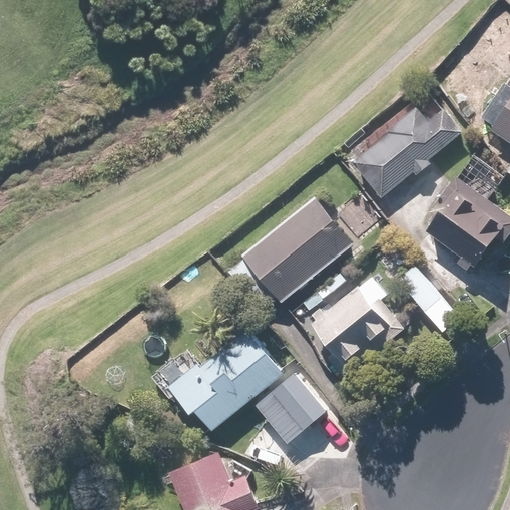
[(509,12),(508,11),(484,42),(509,62),(509,12)]
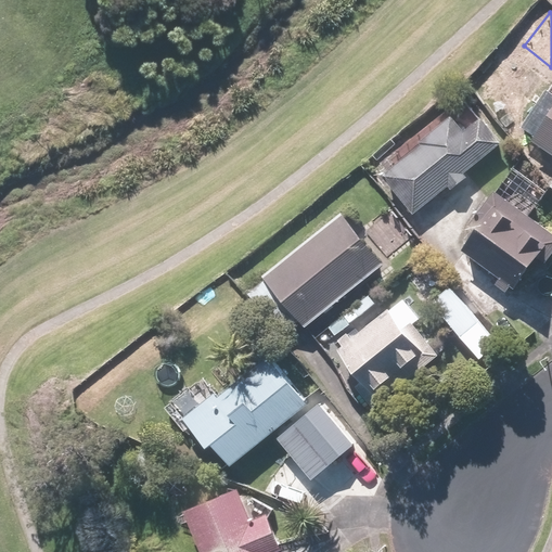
[(551,107),(529,141),(551,155),(551,107)]
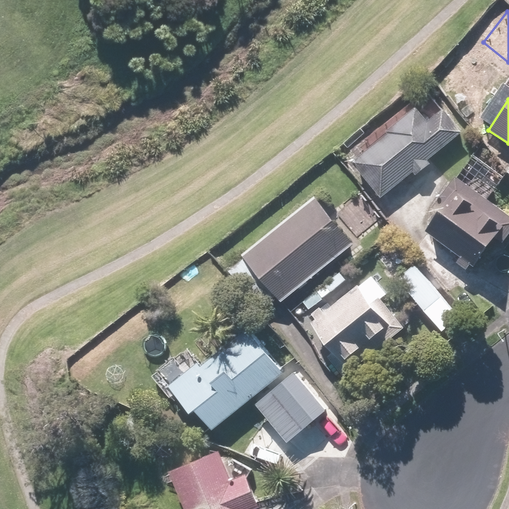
[(428,122),(416,108),(351,163),(380,197),(412,171),(417,178),(432,165),(429,160),(464,132),(444,108),(428,122)]
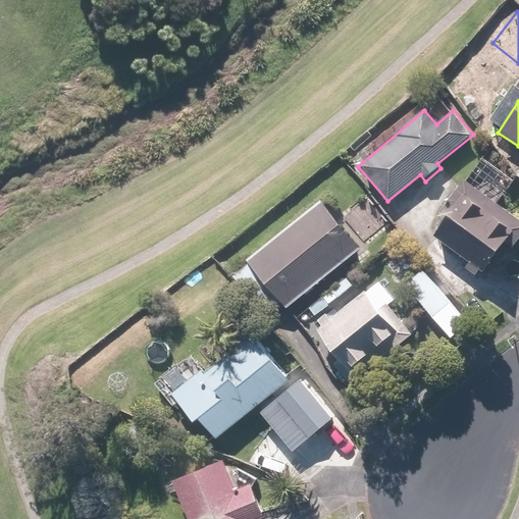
[(518,217),(466,184),(430,237),(483,272),(505,239),(514,245),(518,238),(518,217)]
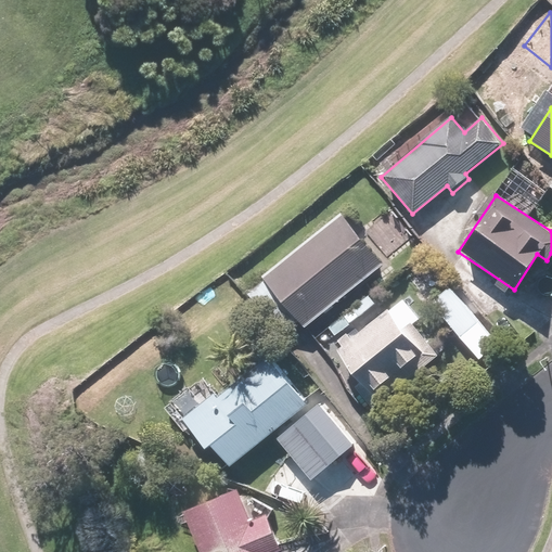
[(381,265),(342,217),(264,280),(303,329),(381,265)]
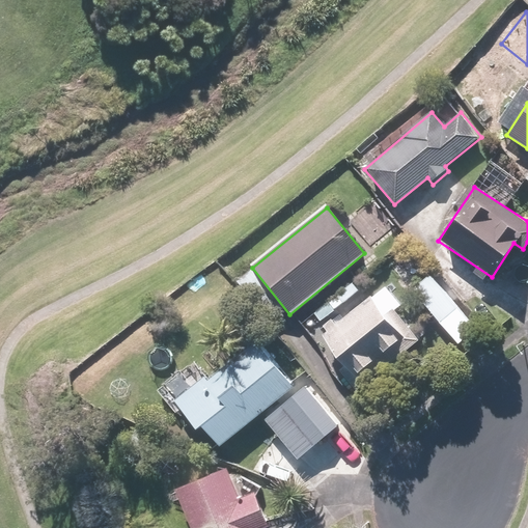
[(432,275),(413,290),(440,322),(459,306),(432,275)]
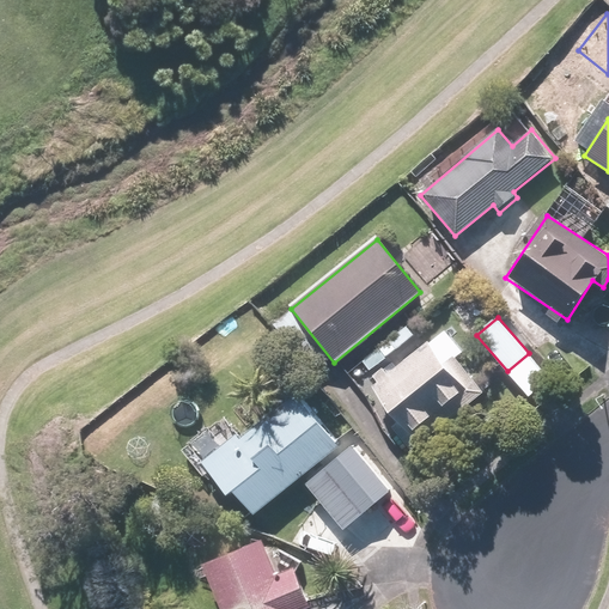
[(410,451),(481,391),(452,357),(463,348),(444,327),(389,373),(383,365),(357,387),(410,451)]
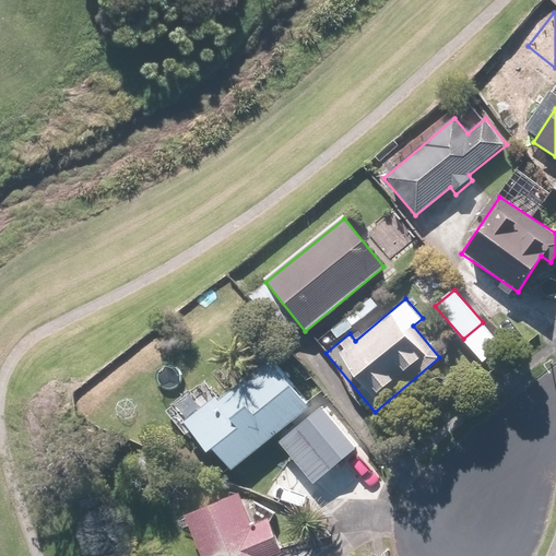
[(231,472),(308,406),(271,363),(251,379),(248,375),(220,398),(206,382),(172,412),(208,454),(212,450),(231,472)]
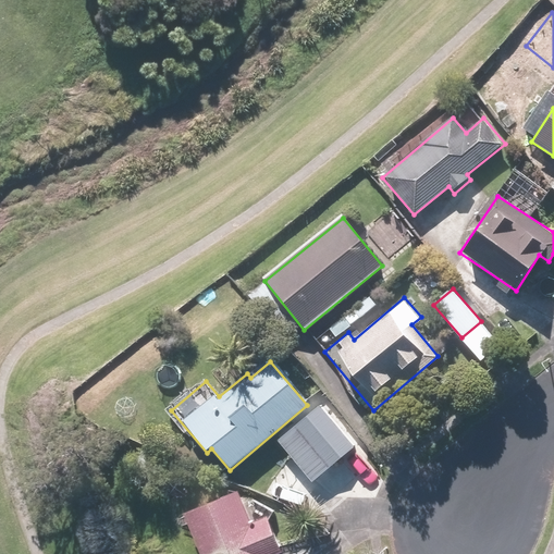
[(356,445),(321,403),(275,441),(311,483),(356,445)]
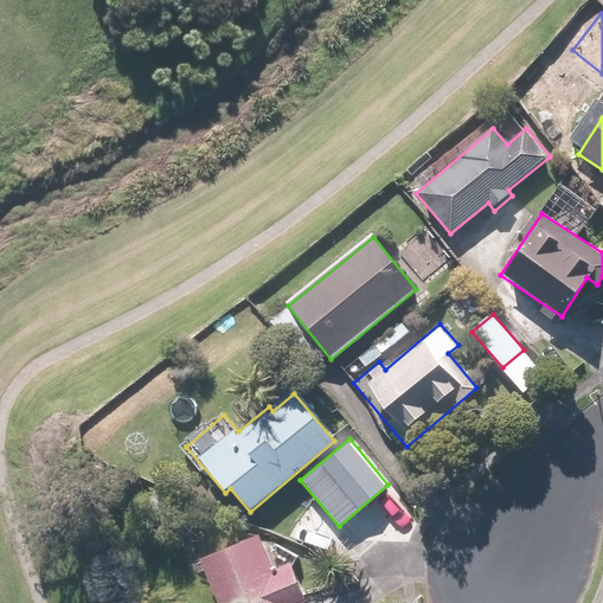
[(256,536),(200,559),(218,602),(296,602),(306,600),(292,565),(271,573),(256,536)]
